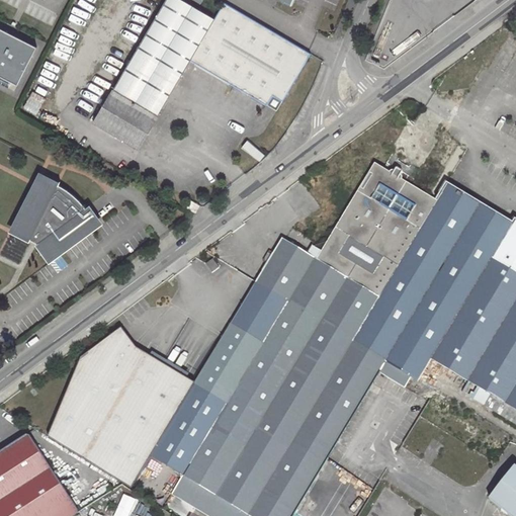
[(164,0),(91,120),(135,147),(190,57),(212,20),(178,0),(164,0)]
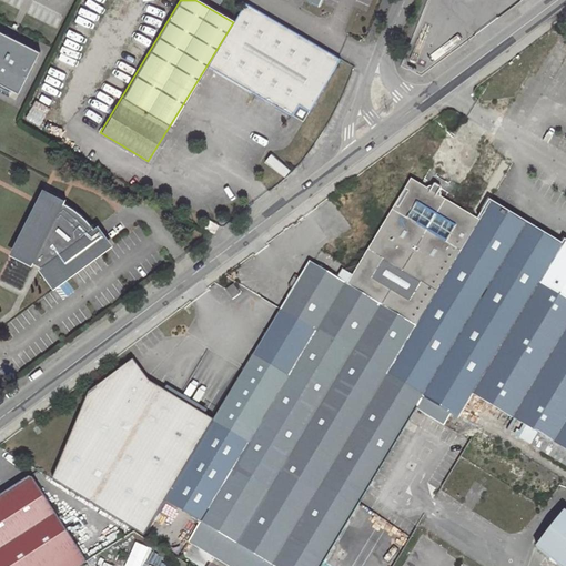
[(209,62),(291,111),(297,100),(310,107),(344,53),(341,52),(255,0),(249,0),(233,22),(209,62)]
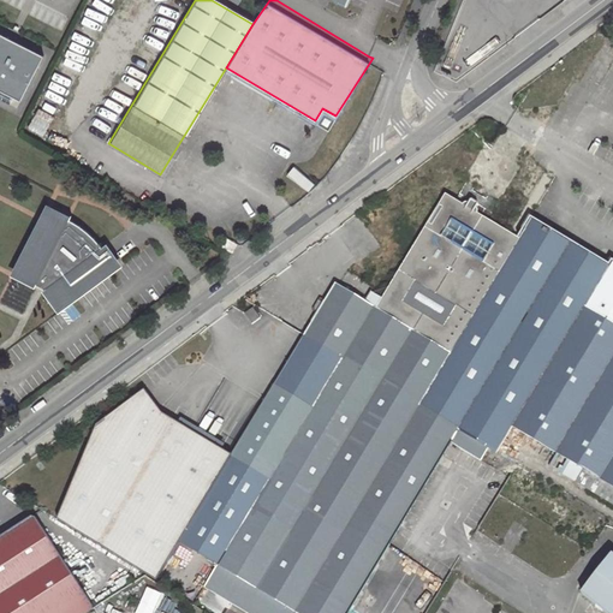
[(0,87),(21,97),(43,53),(0,30),(0,87)]
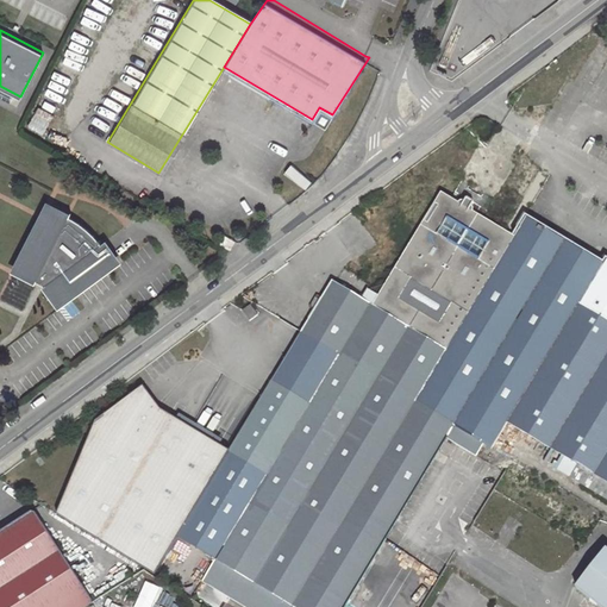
[(312,119),(324,126),(332,114),(319,107),(312,119)]
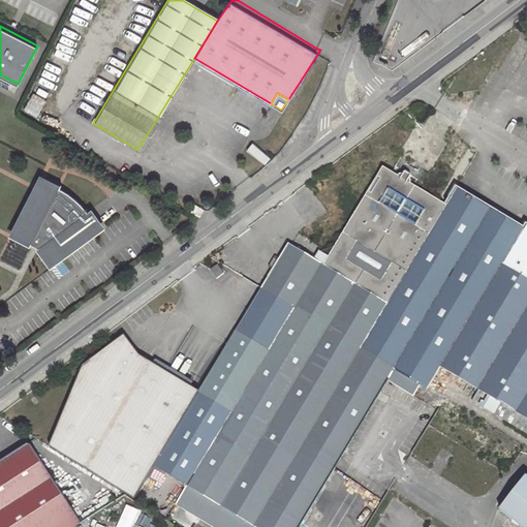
[(381,162),(321,262),(382,301),(444,200),(419,185),(423,178),(391,160),(388,166),(381,162)]
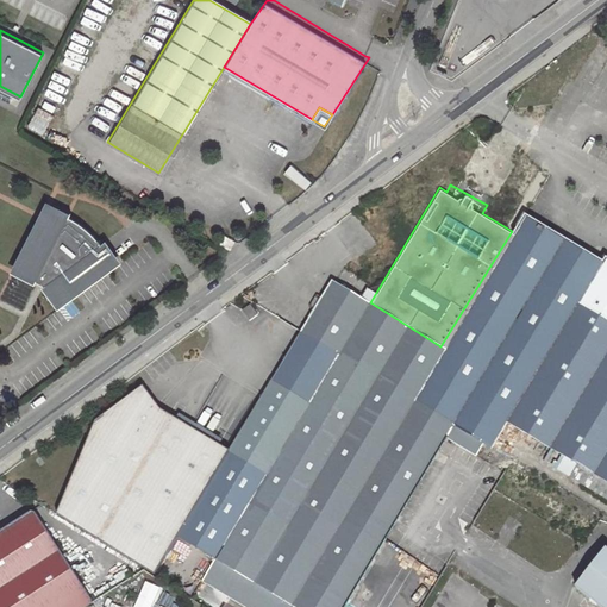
[(100,241),(98,243),(97,242),(94,237),(87,230),(76,221),(66,214),(47,206),(13,270),(42,285),(55,302),(113,258),(100,241)]
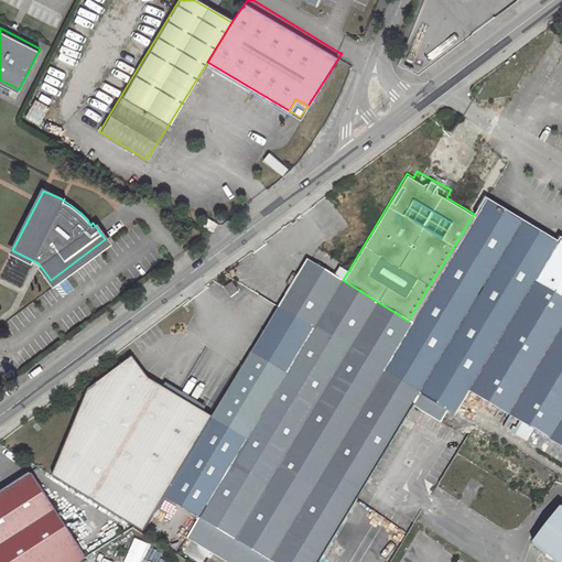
[(485,196),(474,214),(408,321),(380,365),(420,388),(425,392),(419,404),(441,418),(447,406),(455,410),(468,388),(535,428),(528,439),(548,451),(547,453),(561,462),(561,255),(551,248),(557,239),(485,196)]
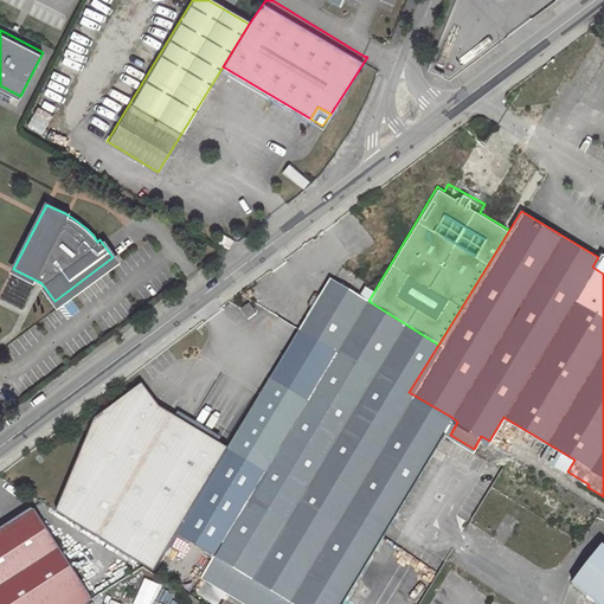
[(231,239),(219,232),(214,241),(226,248),(231,239)]
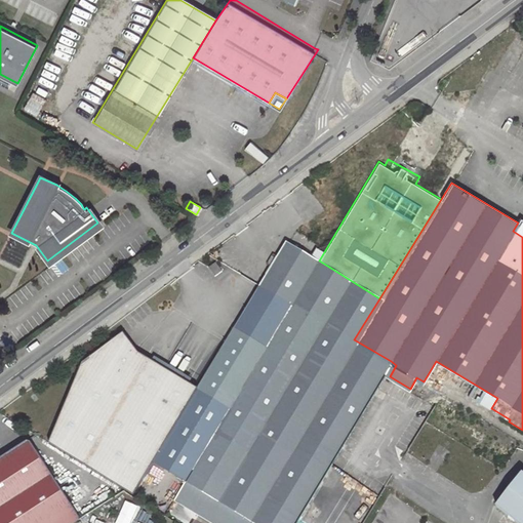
[(513,231),(522,237),(522,217),(521,216),(518,223),(513,231)]
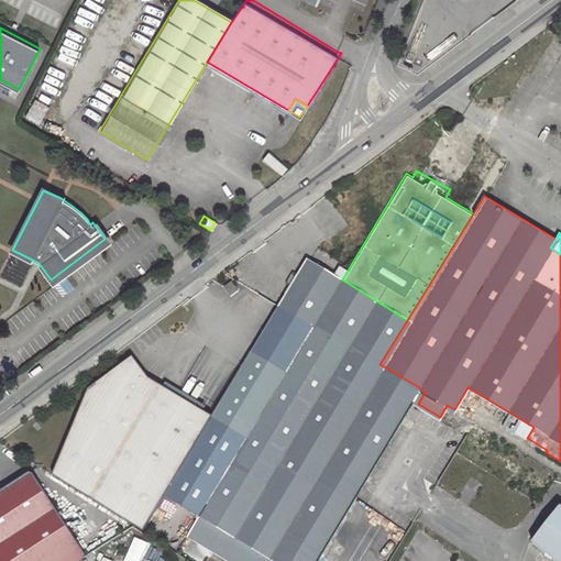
[(200,516),(188,537),(228,560),(314,560),(353,497),(411,399),(419,387),(380,364),(407,320),(342,279),(305,257),(276,307),(210,416),(162,494),(200,516)]
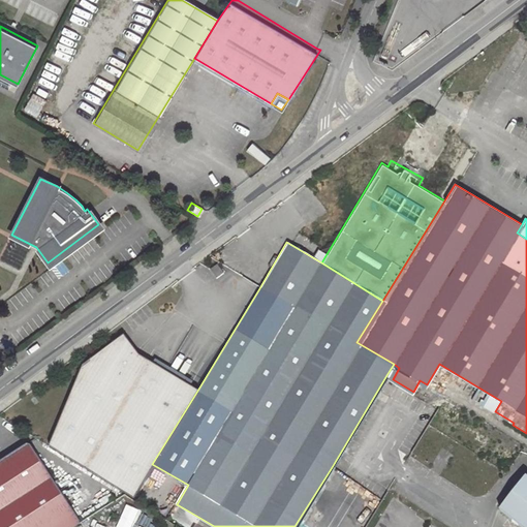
[(221,272),(215,264),(208,269),(214,277),(221,272)]
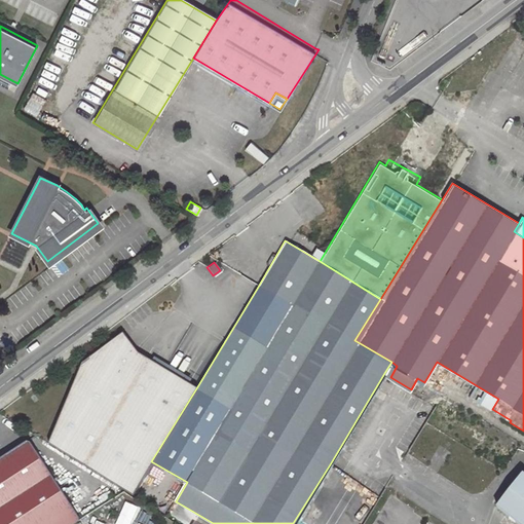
[(81,363),(48,444),(124,491),(132,495),(151,461),(196,388),(139,354),(123,333),(81,363)]
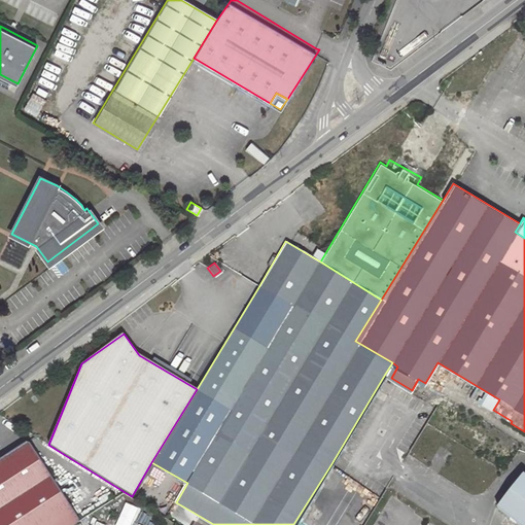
[(392,362),(385,374),(391,378),(397,366),(392,362)]
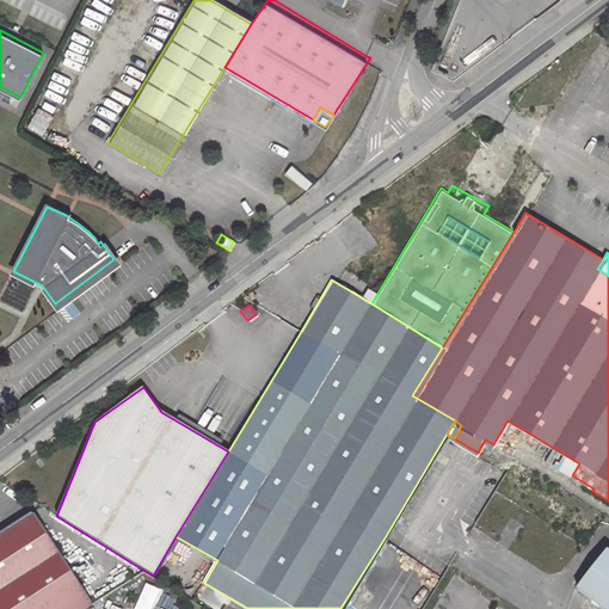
[(0,608),(81,608),(90,604),(32,515),(0,535),(0,608)]
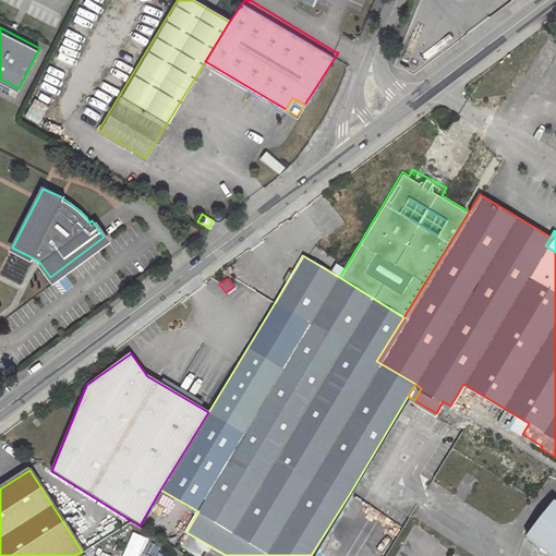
[(555,555),(555,502),(554,500),(527,536),(552,555),(555,555)]
